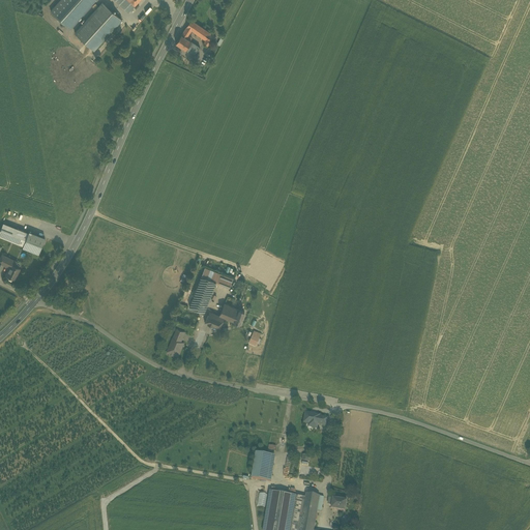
[(60,0),(51,11),(69,29),(95,0),(60,0)]
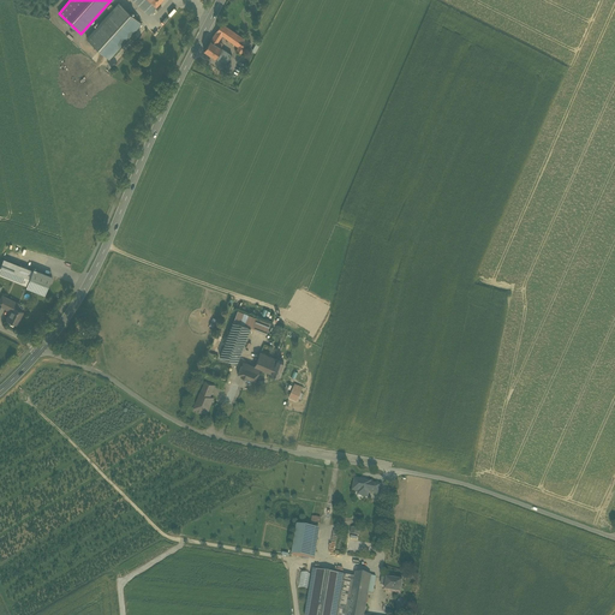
[(133,0),(149,15),(161,0),(133,0)]
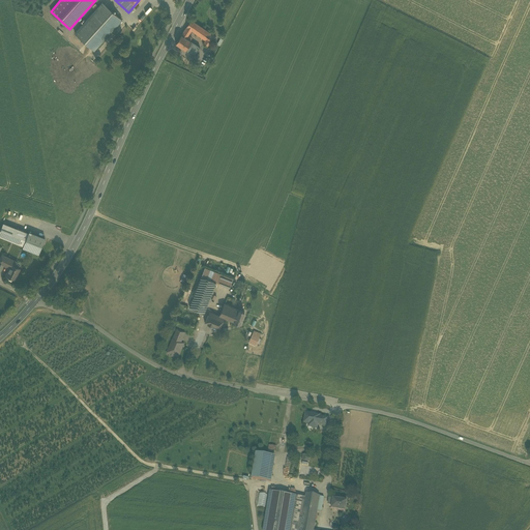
[(75,33),(94,51),(121,20),(102,2),(75,33)]
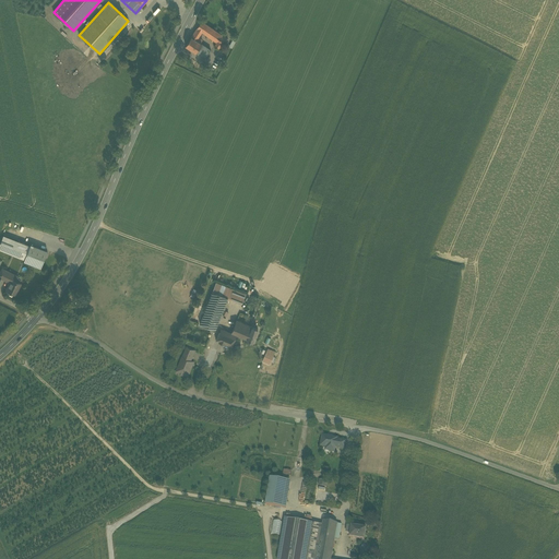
[(215,48),(218,50),(222,46),(223,47),(228,39),(224,36),(201,22),(190,37),(195,40),(201,33),(217,44),(215,48)]
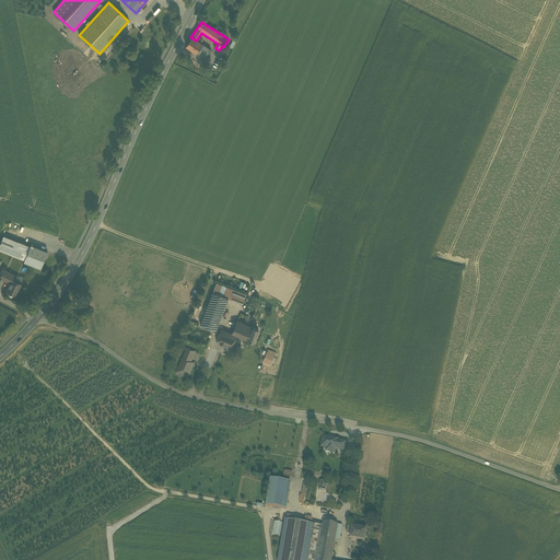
[(185,47),(196,54),(201,45),(196,41),(190,37),(185,47)]
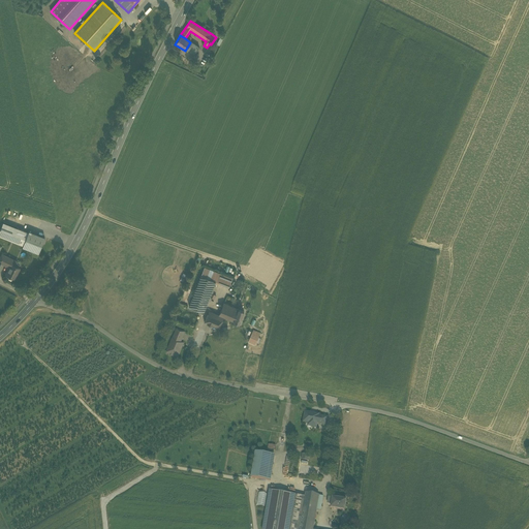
[(185,51),(193,57),(198,48),(190,42),(185,51)]
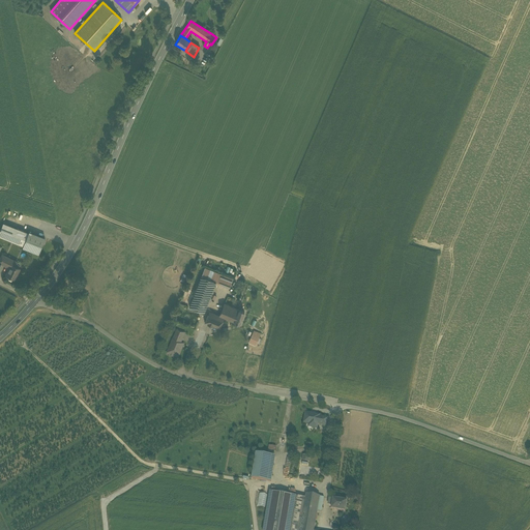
[(0,230),(0,236),(12,241),(18,229),(3,224),(0,230)]
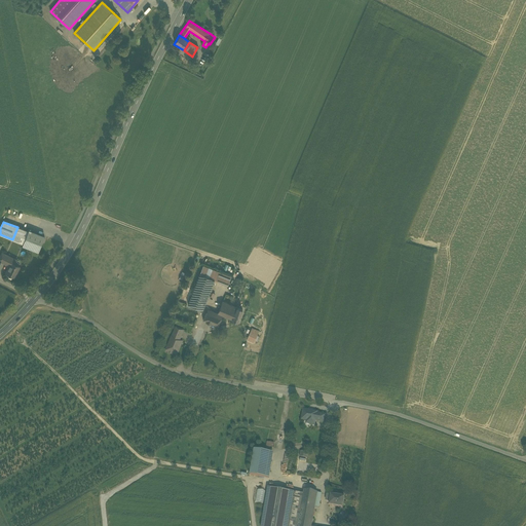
[(28,231),(17,227),(12,239),(23,243),(28,231)]
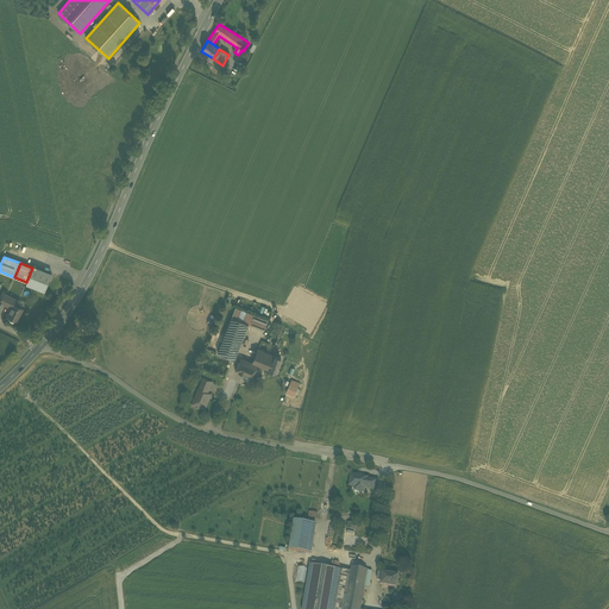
[(33,267),(32,268),(26,282),(26,284),(44,292),(51,274),(33,267)]
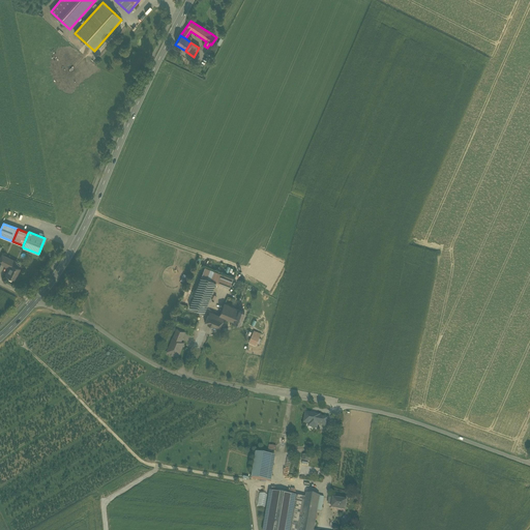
[(0,263),(9,267),(11,264),(13,265),(16,262),(4,256),(1,262),(0,263)]
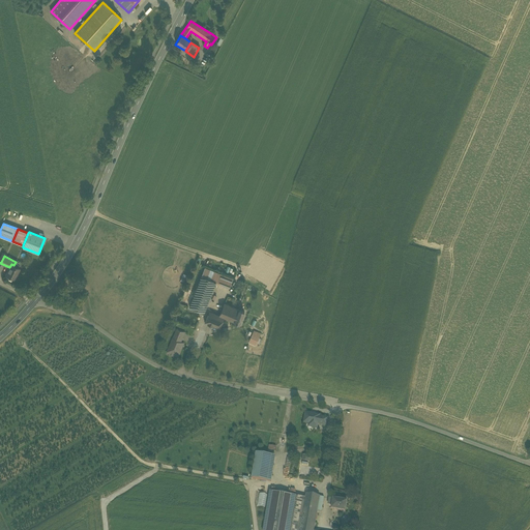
[(6,275),(15,280),(20,268),(13,265),(11,264),(9,267),(6,275)]
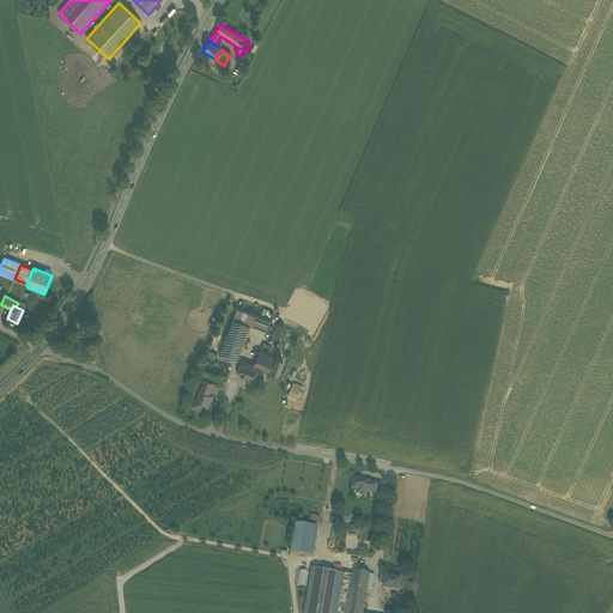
[(237,309),(232,320),(249,326),(265,333),(269,322),(266,321),(237,309)]
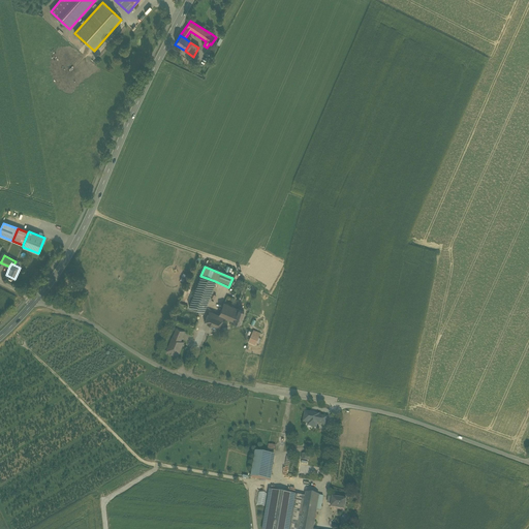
[(247,271),(244,276),(267,288),(270,284),(247,271)]
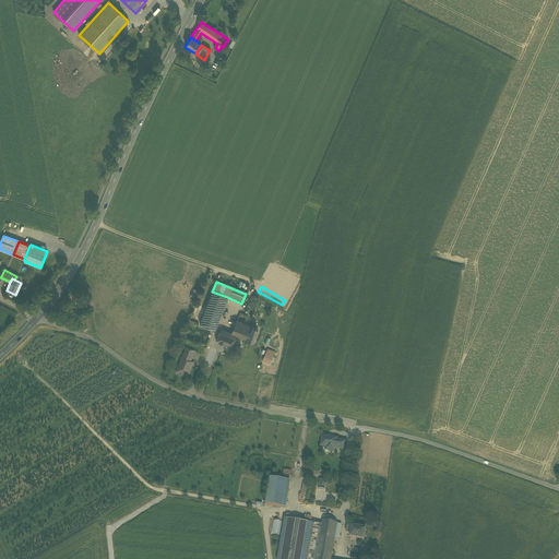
[(215,330),(227,297),(212,292),(200,324),(215,330)]
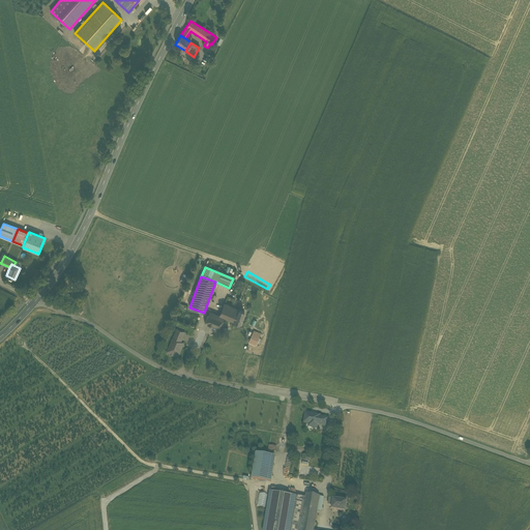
[(234,322),(239,324),(244,312),(224,303),(223,308),(230,312),(227,319),(234,322)]
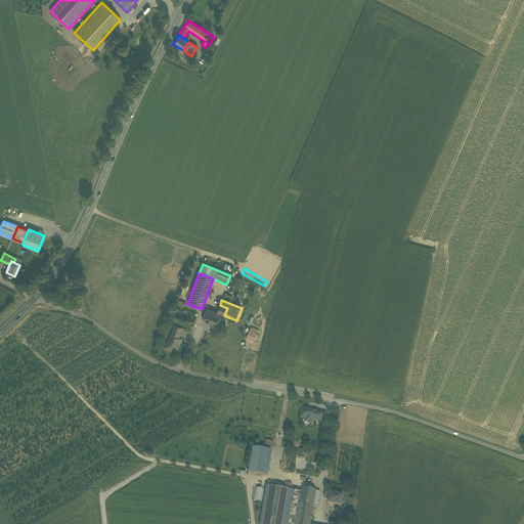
[(216,315),(220,317),(221,314),(224,315),(227,308),(220,305),(216,315)]
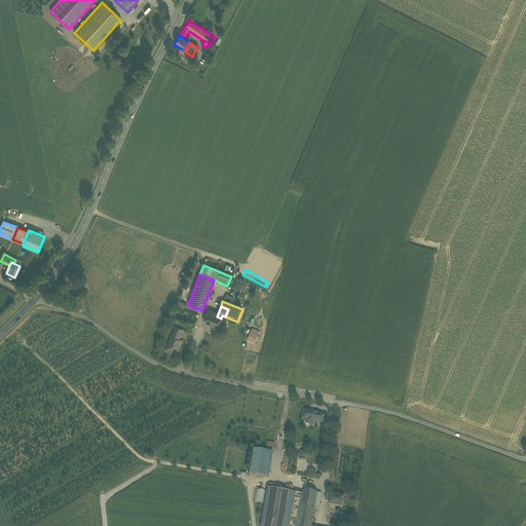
[(202,320),(218,326),(221,318),(217,316),(205,312),(202,320)]
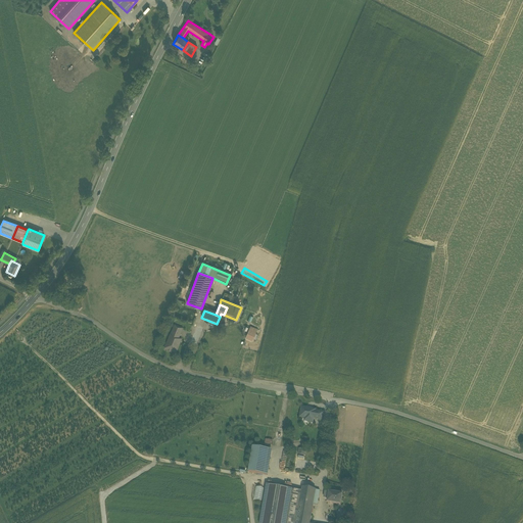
[(172,333),(180,336),(182,330),(175,327),(172,333)]
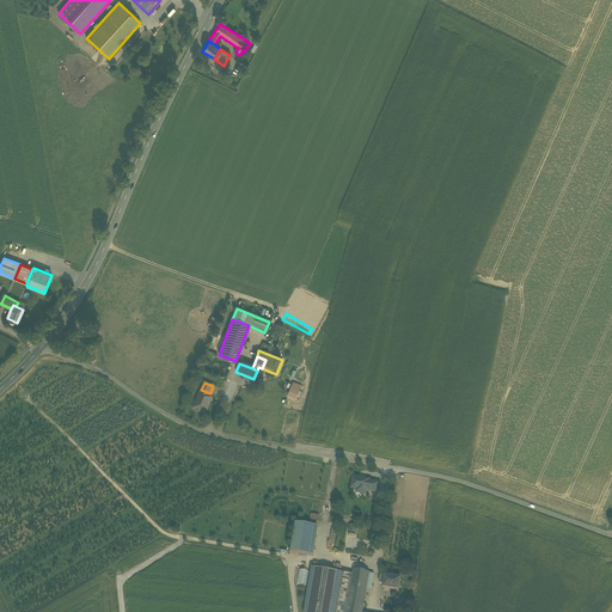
[(201,412),(206,414),(210,402),(208,397),(210,393),(201,390),(200,393),(194,405),(196,407),(196,409),(196,410),(197,411),(200,412),(201,412)]
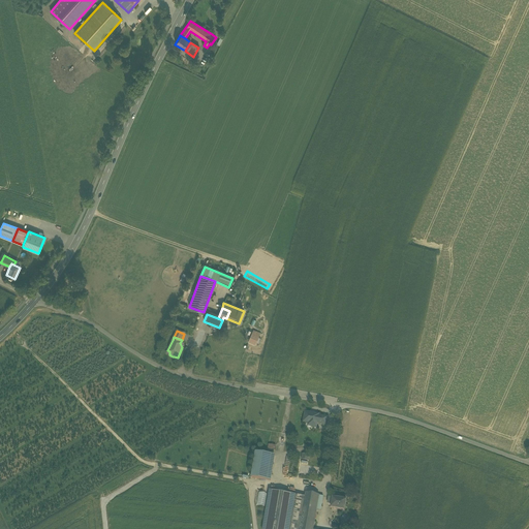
[(313,428),(315,428),(317,427),(317,424),(318,416),(319,415),(315,414),(314,415),(310,414),(310,413),(305,412),(304,423),(309,424),(312,425),(311,426),(312,427),(313,428)]
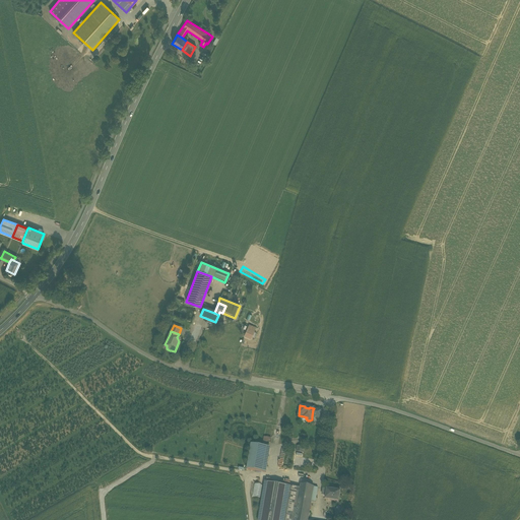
[(312,416),(320,418),(322,411),(313,409),(312,416)]
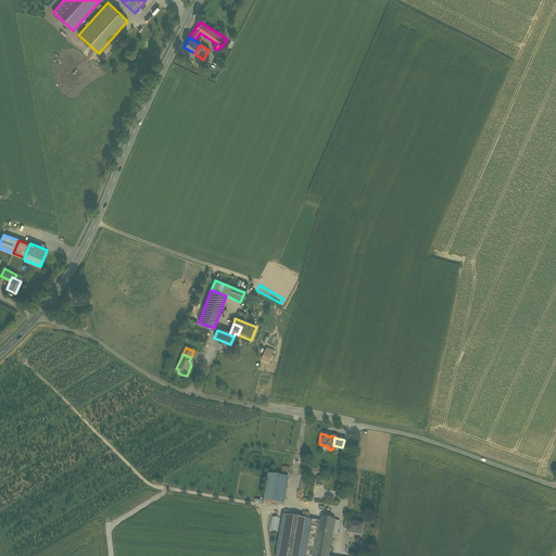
[(264,502),(280,504),(285,478),(268,476),(264,502)]
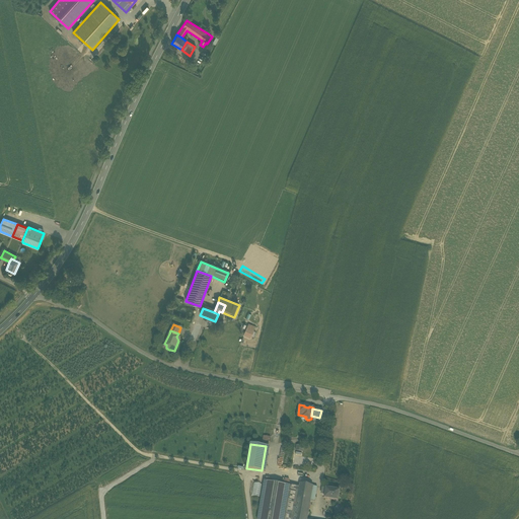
[(257,518),(294,518),(299,488),(265,482),(257,518)]
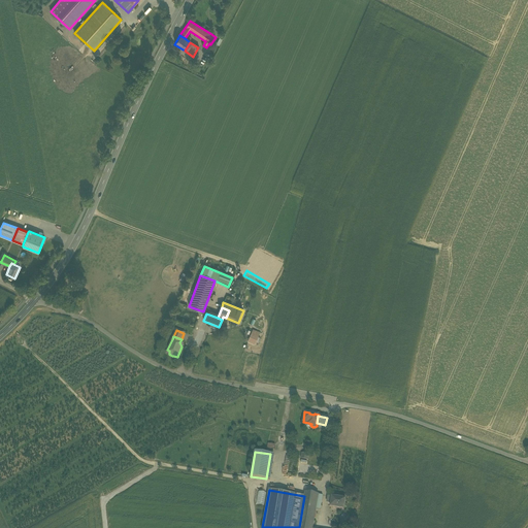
[(304,496),(299,527),(312,527),(317,508),(317,507),(319,495),(305,492),(304,496)]
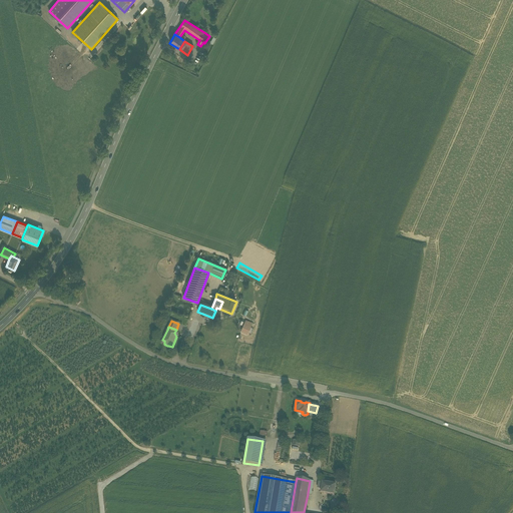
[(323,483),(322,488),(321,493),(335,495),(336,485),(331,484),(327,484),(327,483),(323,483)]
